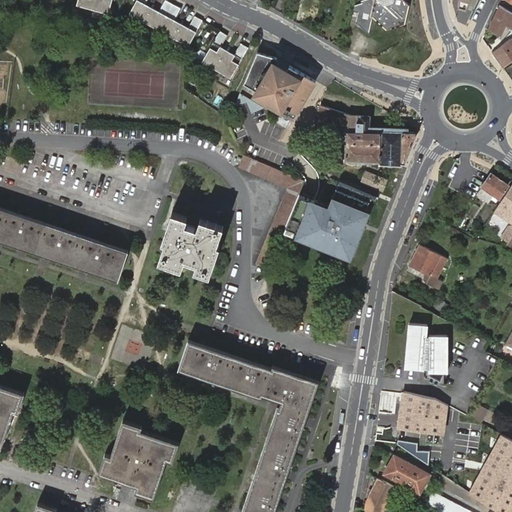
[(108,13),(111,0),(77,0),(76,4),(108,13)]
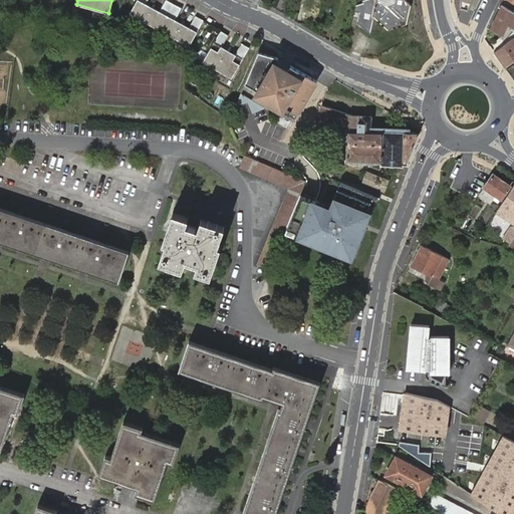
[(175,19),(181,8),(166,0),(160,11),(146,3),(147,0),(137,0),(130,13),(189,46),(203,20),(196,16),(189,27),(175,19)]
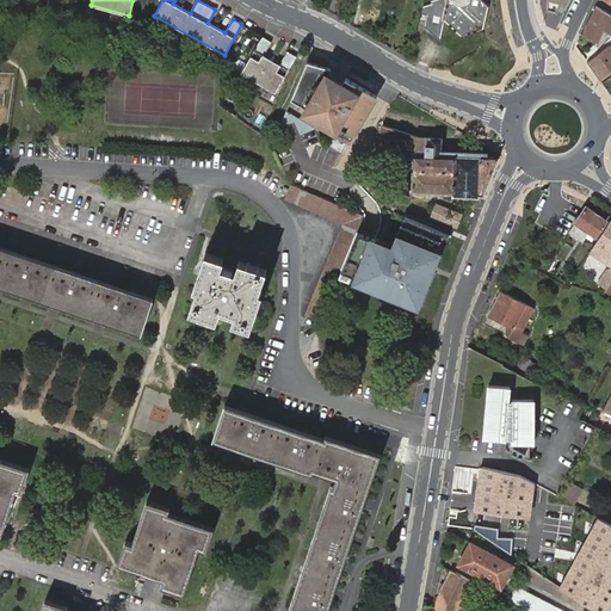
[(448,0),(444,18),(461,32),(482,29),(487,7),(479,0),(448,0)]
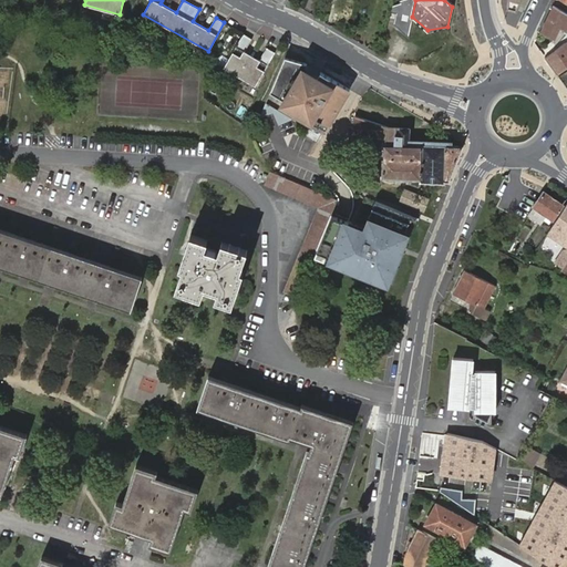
[(506,0),(506,9),(515,11),(519,0),(506,0)]
